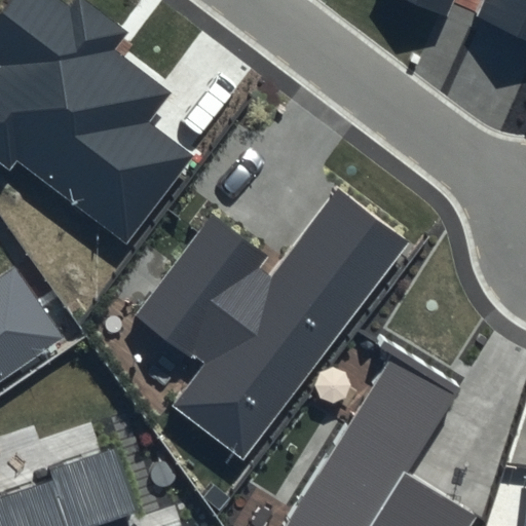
[(127,32),(84,0),(76,0),(71,7),(61,0),(6,0),(0,9),(0,66),(0,162),(10,172),(19,161),(128,245),(197,156),(151,121),(172,94),(114,49),(127,32)]
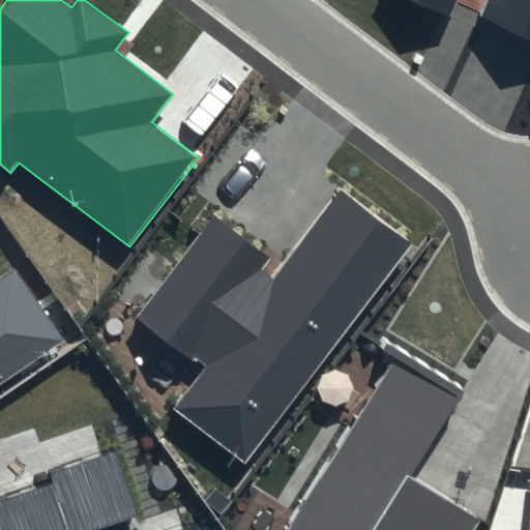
[(529,0),(411,0),(449,17),(457,0),(492,0),(483,18),(529,38),(529,0)]
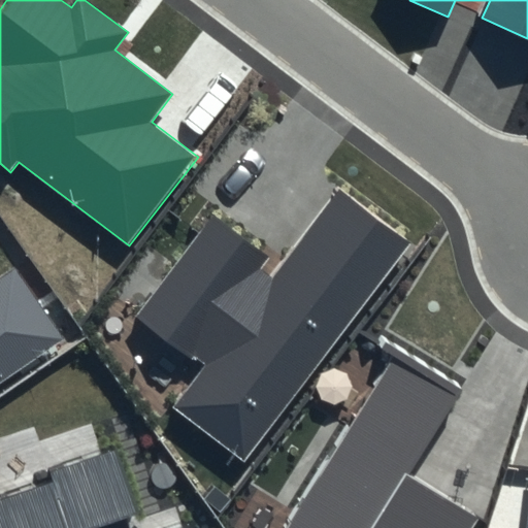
[(268,258),(213,217),(138,318),(201,365),(169,408),(243,464),(410,241),(337,188),(272,274),(262,267),(268,258)]
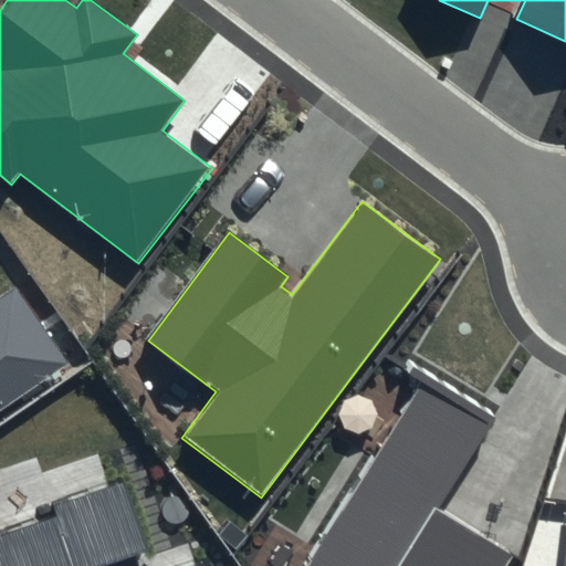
[(0,299),(0,407),(65,363),(14,289),(0,299)]
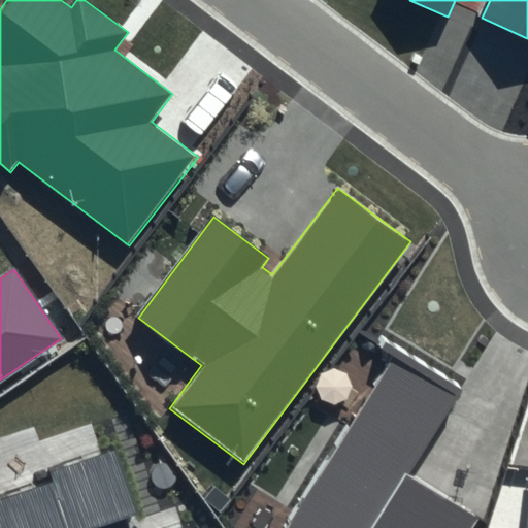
[(411,474),(463,390),(396,349),(286,527),(470,527),(479,516),(411,474)]
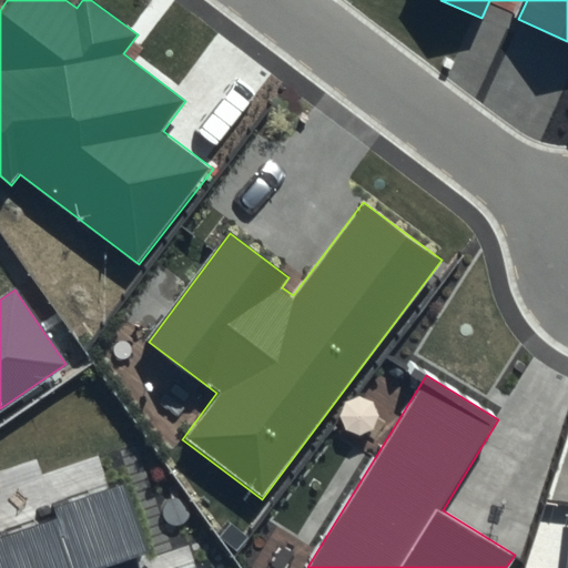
[(148,553),(123,482),(54,505),(60,520),(0,539),(0,567),(212,567),(212,566),(203,567),(139,567),(135,557),(148,553)]
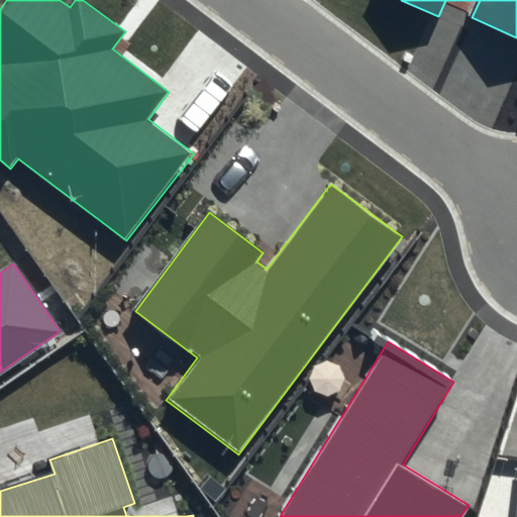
All buildings are outlined.
